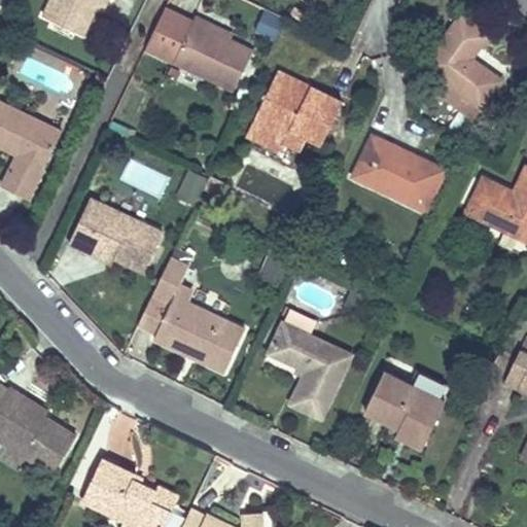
[(48,0),(43,13),(82,33),(96,7),(99,0),(48,0)]
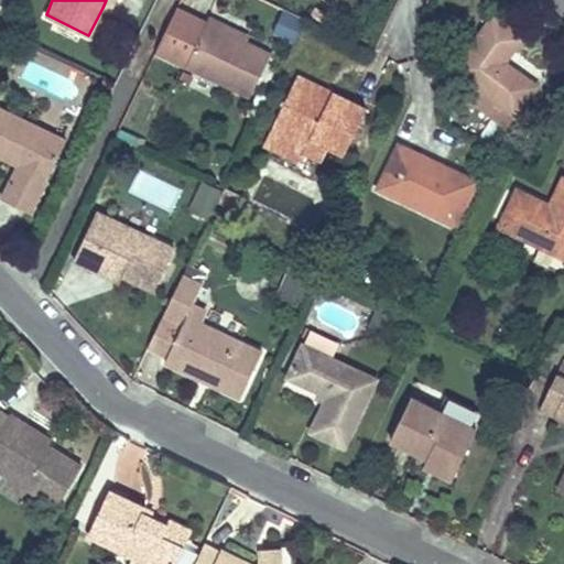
[(114,0),(106,0),(102,8),(108,11),(114,0)]
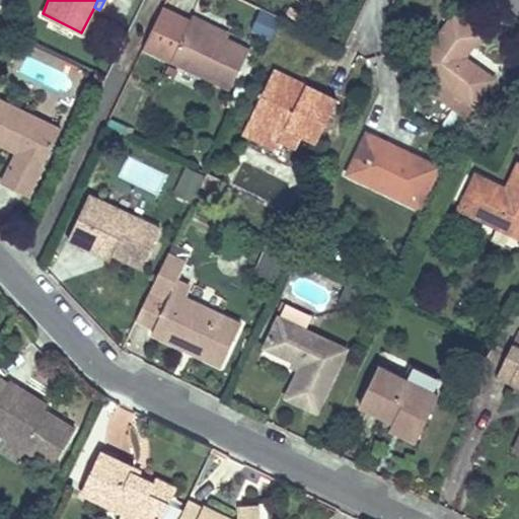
[(248,48),(228,39),(205,26),(208,21),(193,14),(191,19),(162,6),(144,47),(228,89),(248,48)]
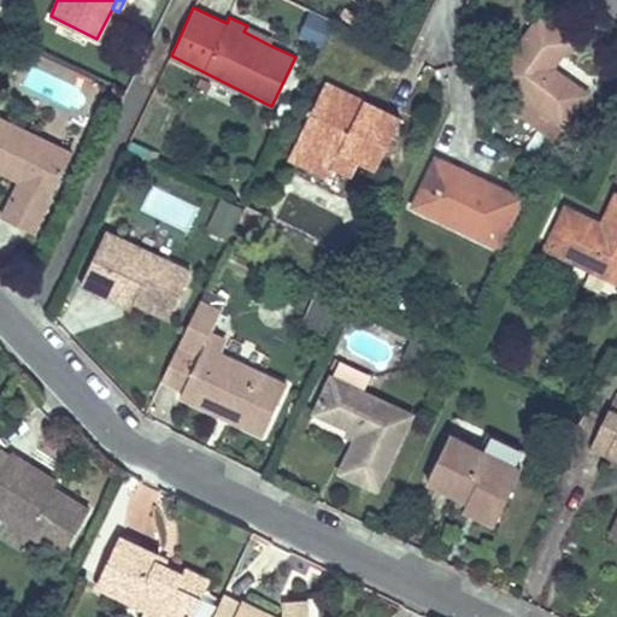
[(541,16),(497,75),(563,125),(588,93),(553,68),(574,40),(541,16)]
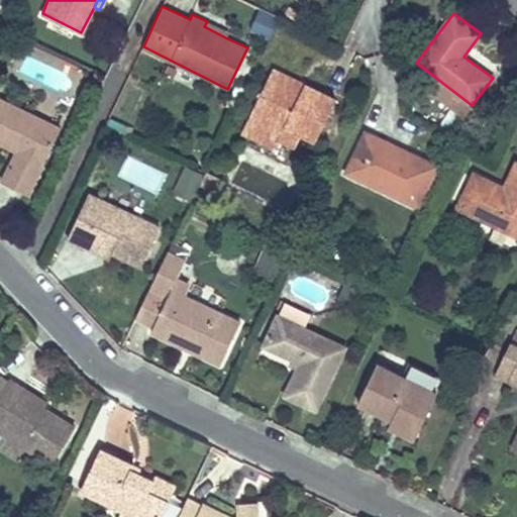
[(204,26),(227,38),(230,32),(207,21),(204,26)]
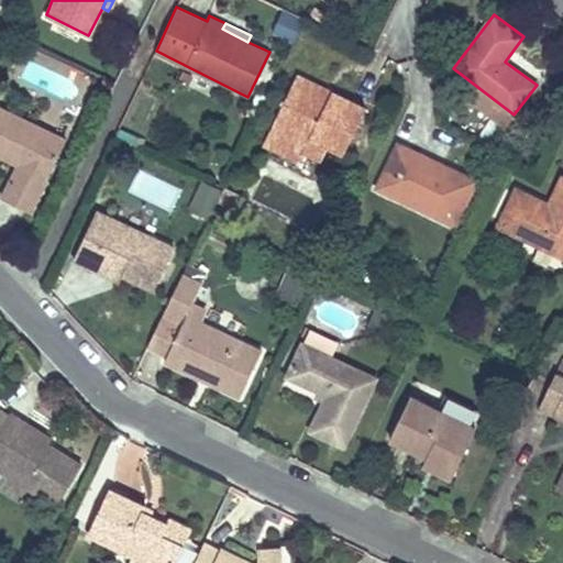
[(293,83),(327,98),(331,90),(296,74),(293,83)]
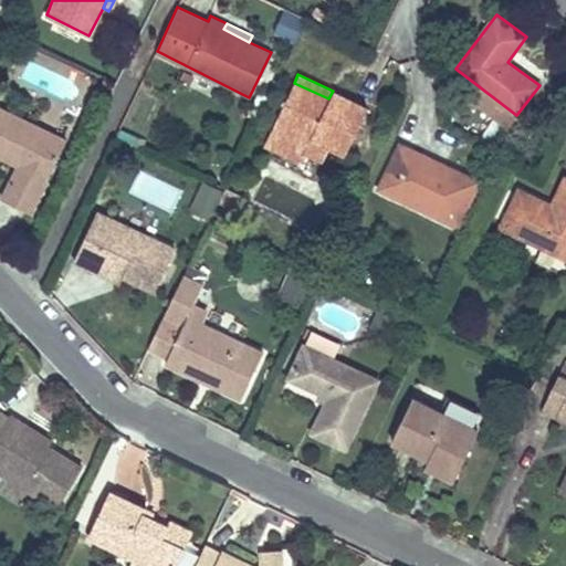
[(294,83),(273,126),(308,144),(313,136),(346,152),(368,107),(333,91),(328,98),(294,83)]
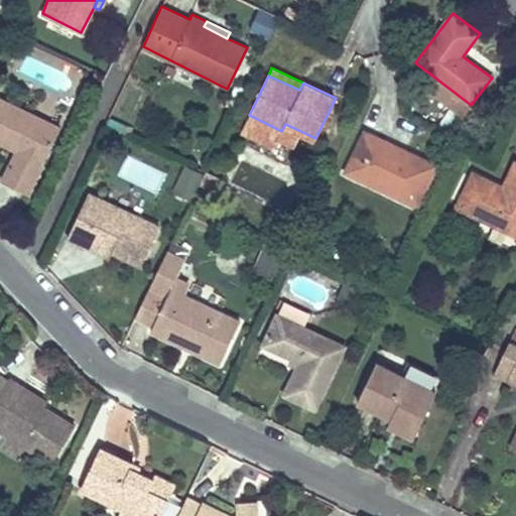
[(60,129),(0,99),(0,142),(9,148),(14,145),(19,147),(16,152),(2,181),(27,196),(60,129)]
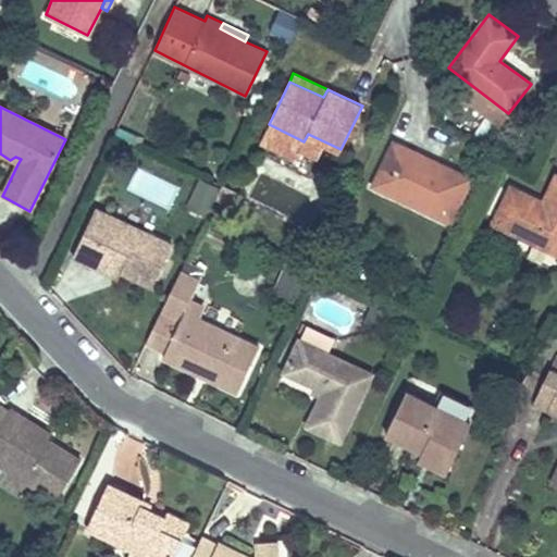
[(411,146),(396,139),(374,183),(452,220),(473,174),(438,159),(436,164),(409,152),(411,146)]
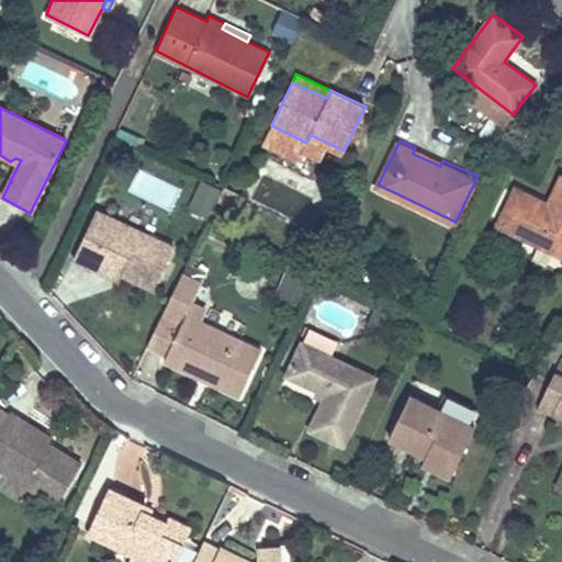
[(442,160),(415,147),(413,154),(440,166),(442,160)]
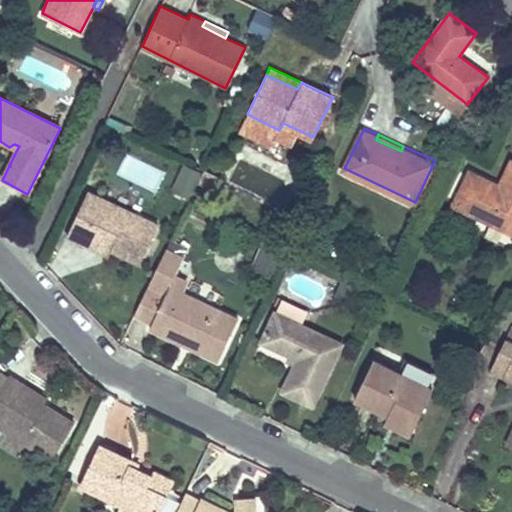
[(183,164),(174,189),(190,195),(200,170),(183,164)]
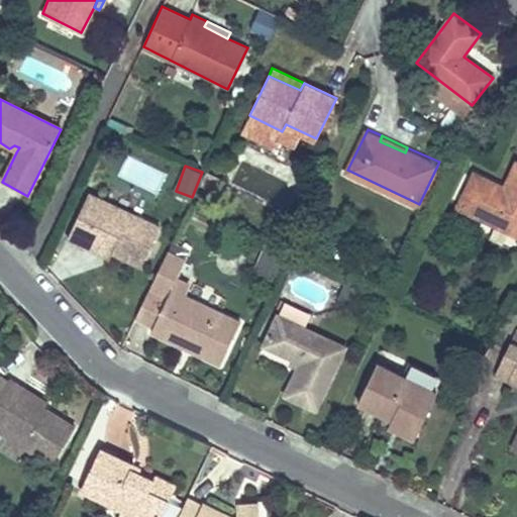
[(457,206),(496,224),(500,217),(516,224),(516,174),(513,183),(516,185),(516,187),(515,192),(509,189),(474,172),(457,206)]
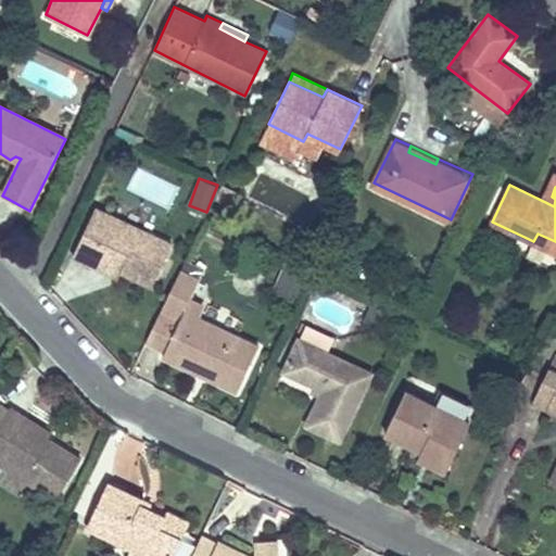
[(172,245),(98,210),(75,257),(91,265),(95,258),(123,273),(152,288),(172,245)]
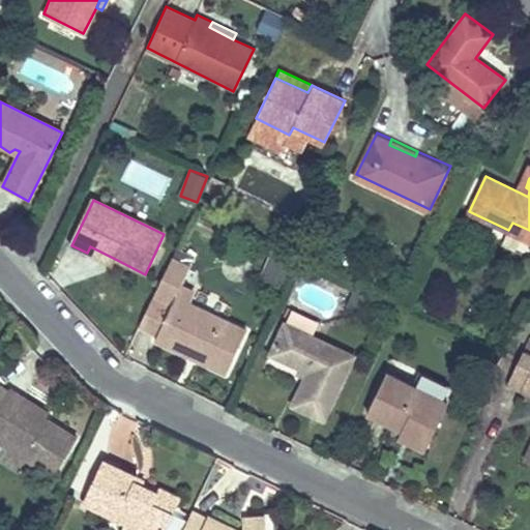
[(529,230),(512,223),(508,230),(529,240),(529,230)]
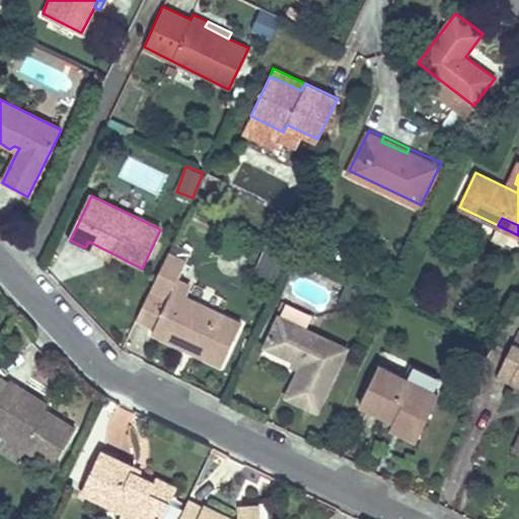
[(88,241),(85,247),(110,262),(115,254),(88,241)]
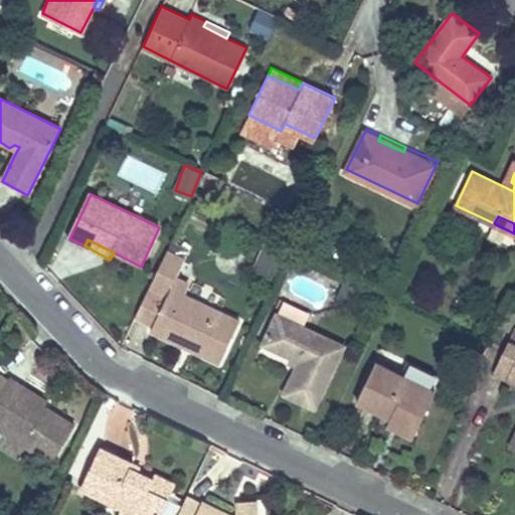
[(167,250),(150,288),(167,296),(152,329),(167,336),(169,331),(193,342),(190,347),(220,362),(239,320),(172,287),(185,259),(167,250)]
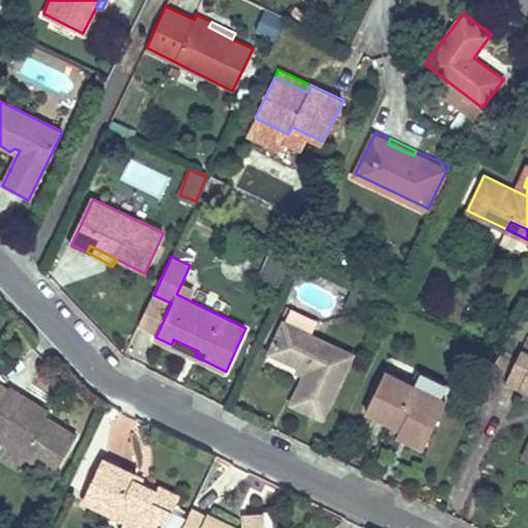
[(285,319),(269,351),(306,369),(292,402),(323,417),(353,353),(285,319)]
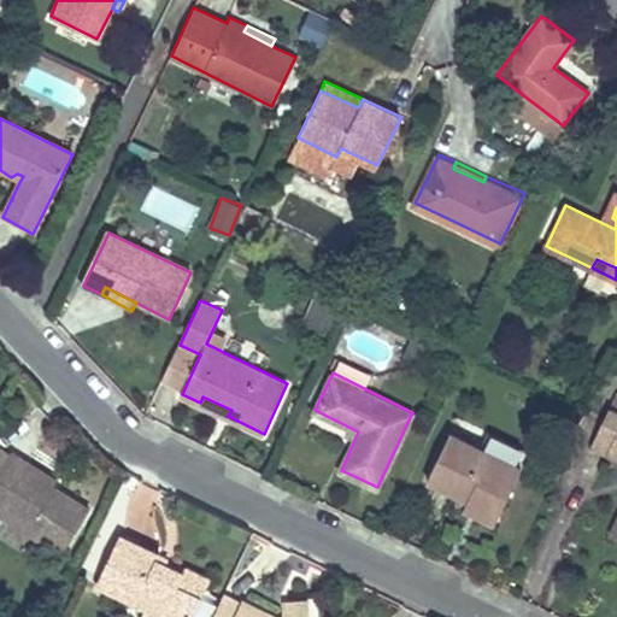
[(616,392),(593,444),(616,454),(616,392)]
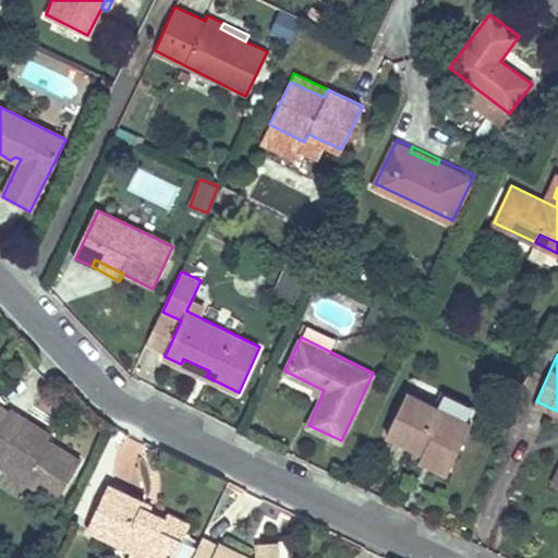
[(183,359),(181,364),(206,376),(209,371),(183,359)]
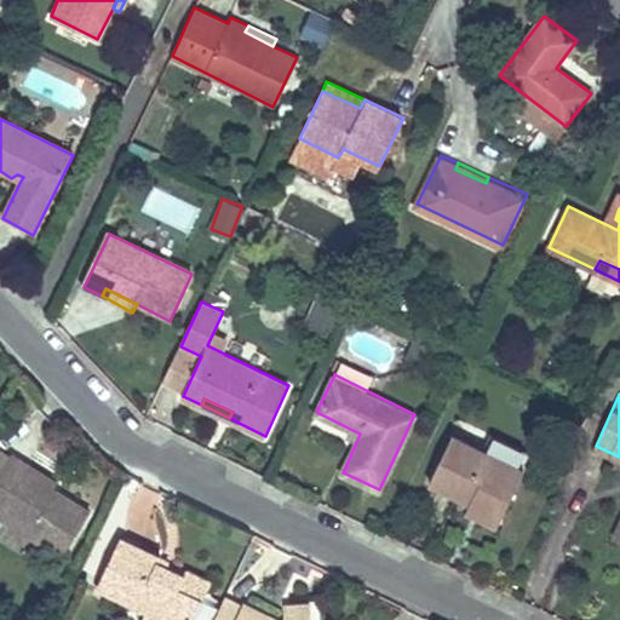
[(483,451),(527,470),(534,454),(492,432),(483,451)]
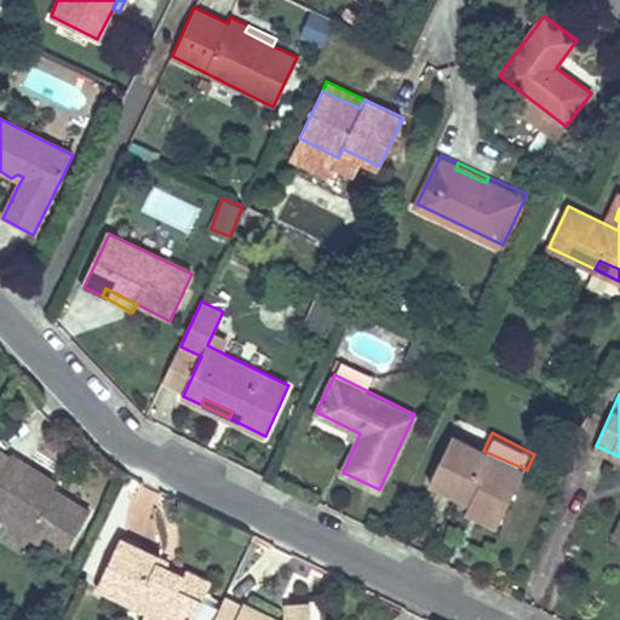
[(471,503),(503,517),(527,470),(483,451),(453,436),(430,483),(471,503)]
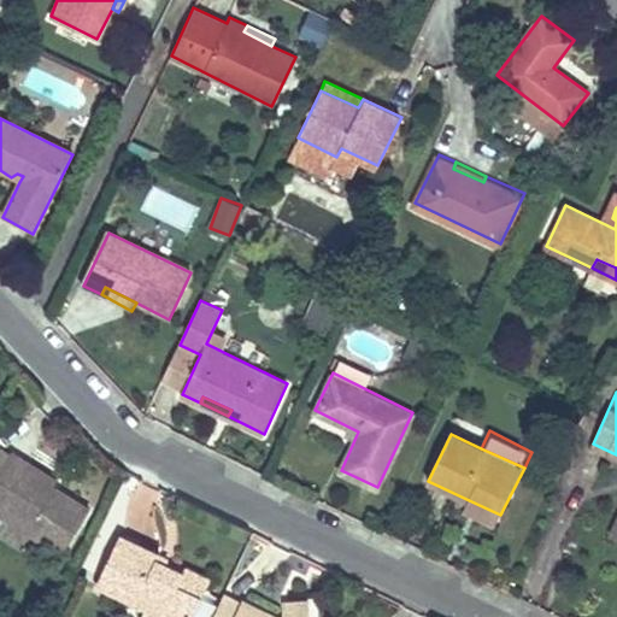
[(12,451),(0,470),(0,513),(63,552),(89,507),(53,485),(24,468),(29,460),(12,451)]
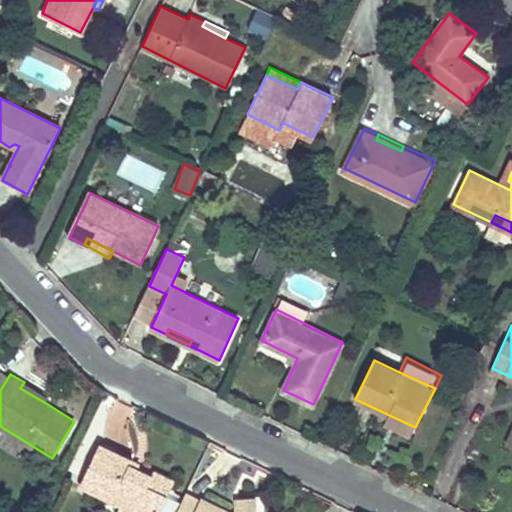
[(20,388),(44,402),(47,397),(24,382),(20,388)]
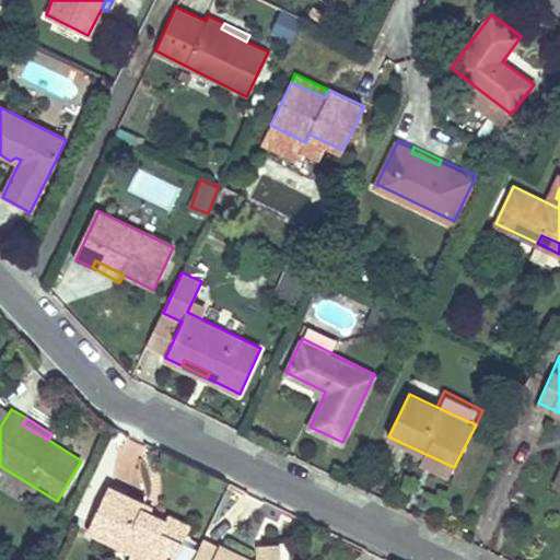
[(452,475),(454,467),(426,454),(422,462),(452,475)]
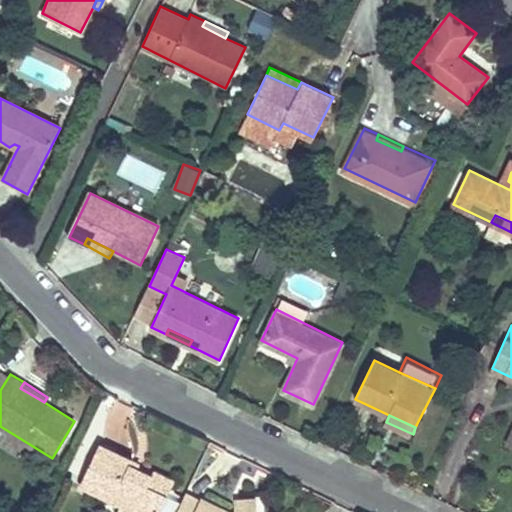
[(81,482),(144,511),(158,511),(168,492),(148,484),(152,474),(130,464),(132,459),(100,443),(81,482)]
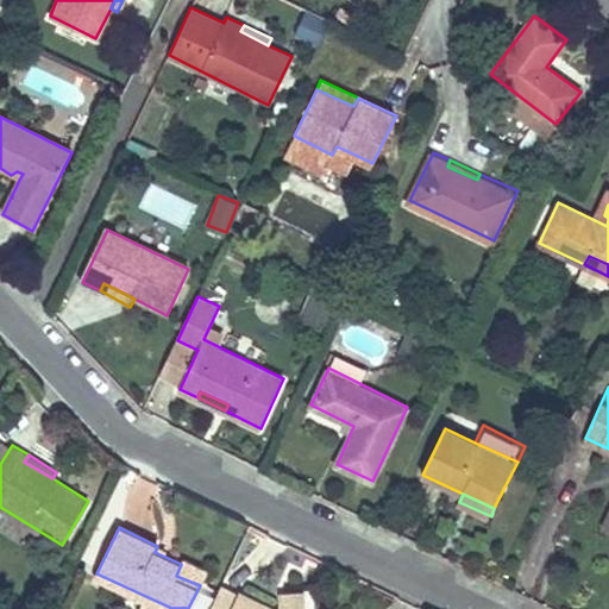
[(181,564),(176,576),(200,585),(208,569),(183,558),(181,564)]
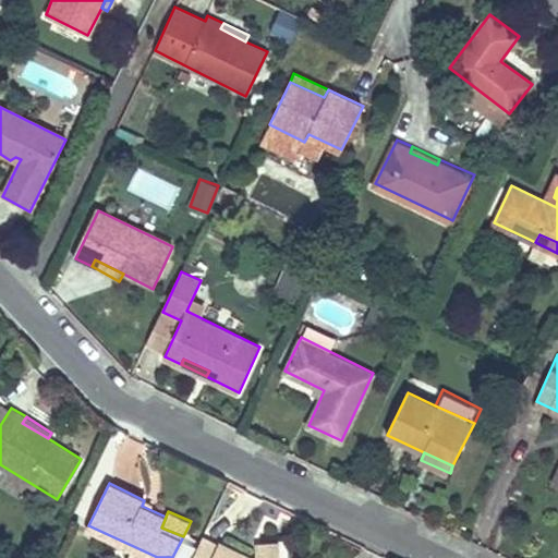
[(199,540),(190,557),(252,557),(219,542),(216,547),(199,540)]
